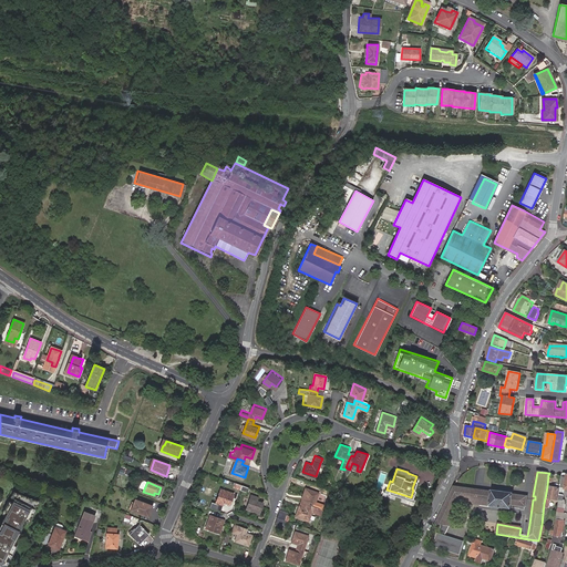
[(234,492),(220,486),(215,501),(222,503),(224,500),(229,502),(234,492)]
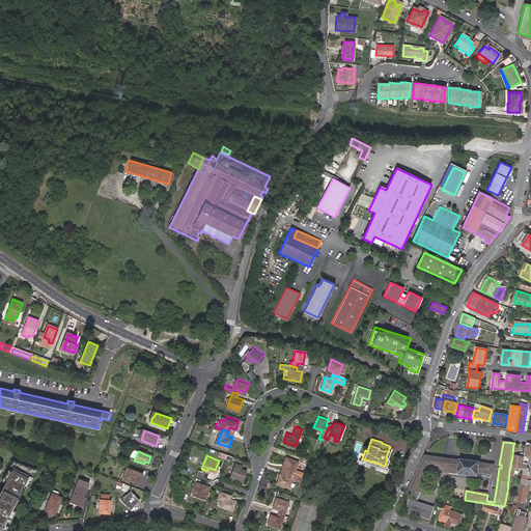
[(425,455),(408,491),(409,491),(413,492),(416,492),(428,467),(445,469),(445,472),(451,472),(458,473),(457,474),(478,477),(478,476),(484,477),(491,478),(492,475),(493,475),(494,465),(480,463),(480,462),(460,459),(426,455),(425,455)]
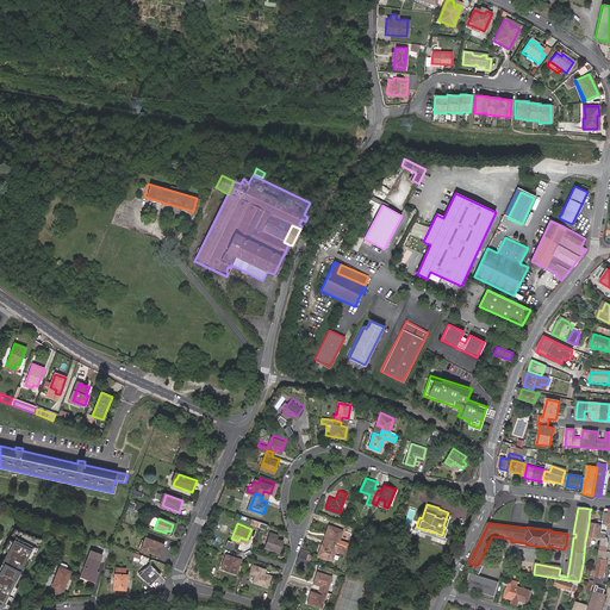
[(602,526),(589,523),(586,536),(591,536),(599,537),(602,526)]
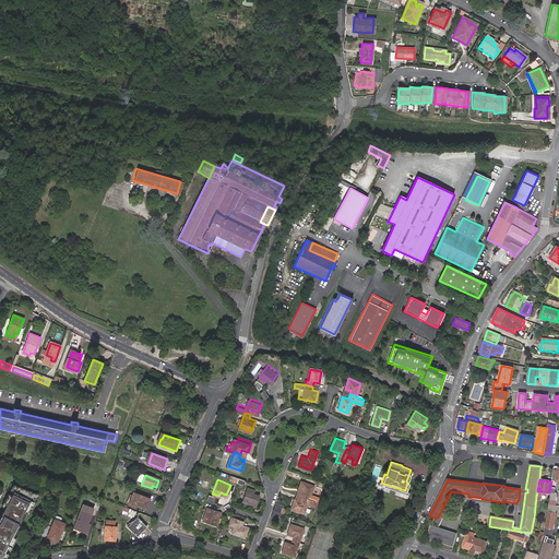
[(296,494),(308,498),(312,485),(300,480),(297,489),(297,490),(296,494)]
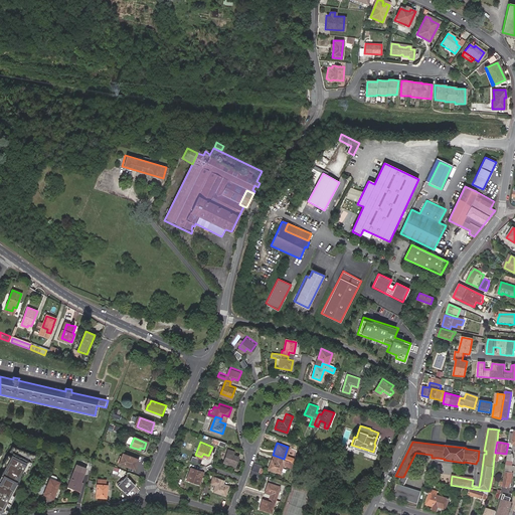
[(376,454),(373,452),(351,445),(349,444),(348,446),(375,456),(376,454)]
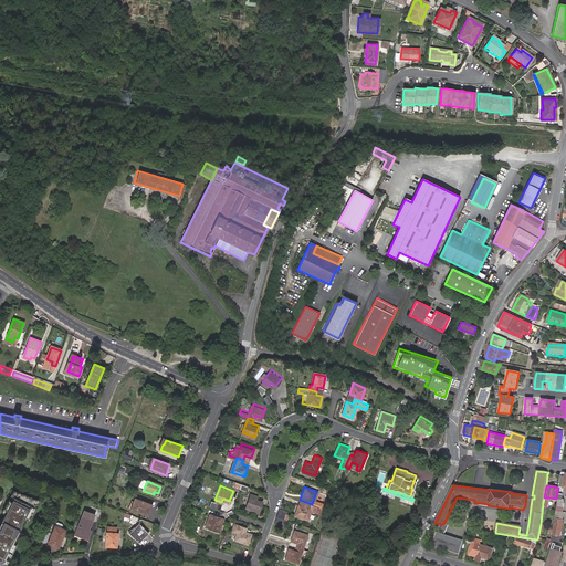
[(0,565),(6,565),(7,562),(4,561),(6,557),(8,558),(16,545),(13,544),(24,521),(27,522),(34,507),(32,506),(33,504),(35,505),(39,501),(12,491),(10,495),(12,498),(10,502),(8,500),(1,512),(3,514),(0,520),(0,565)]
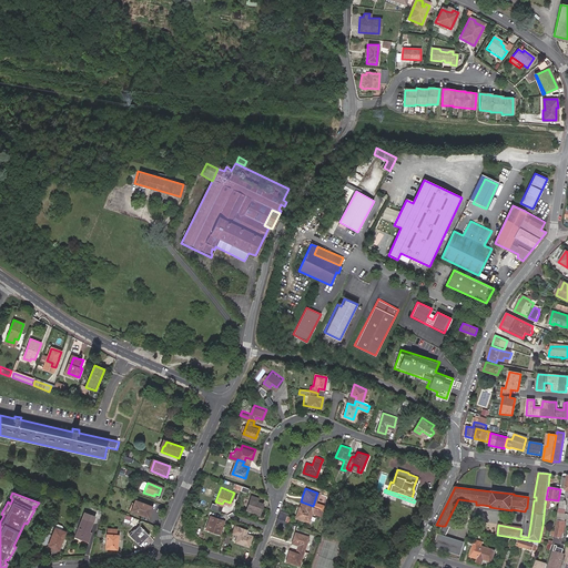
[(257,499),(251,496),(245,510),(257,516),(262,505),(256,503),(257,499)]
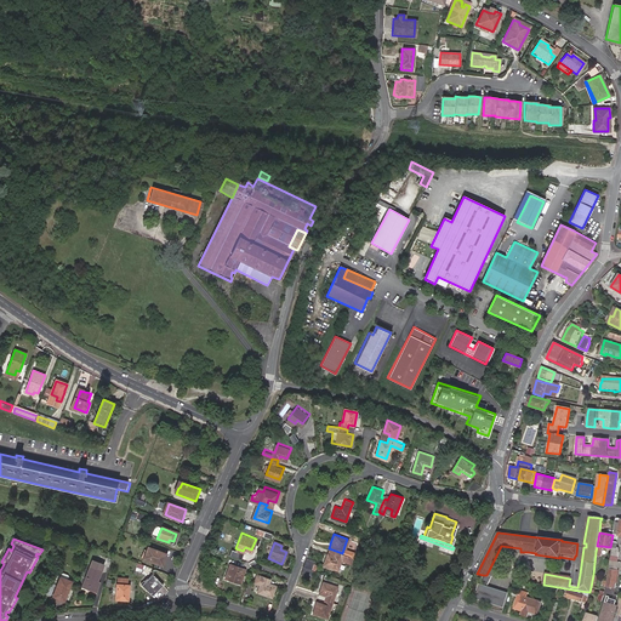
[(520,552),(520,548),(501,546),(486,575),(490,576),(503,550),(520,552)]
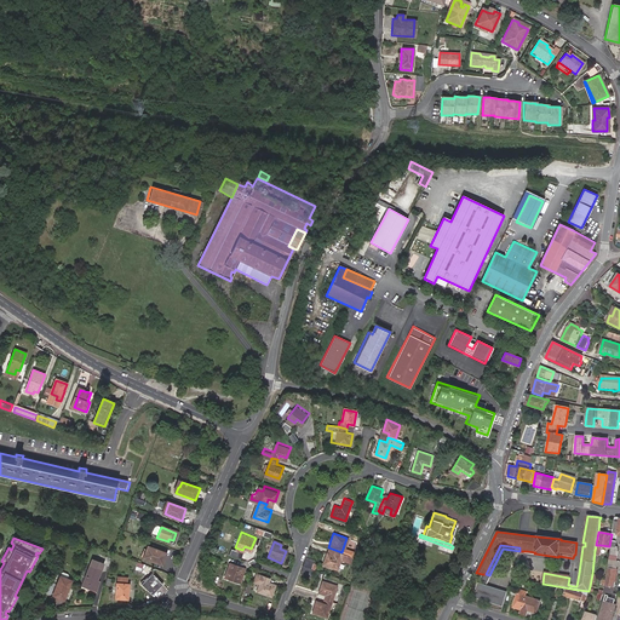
[(168,555),(149,547),(145,560),(164,566),(168,555)]
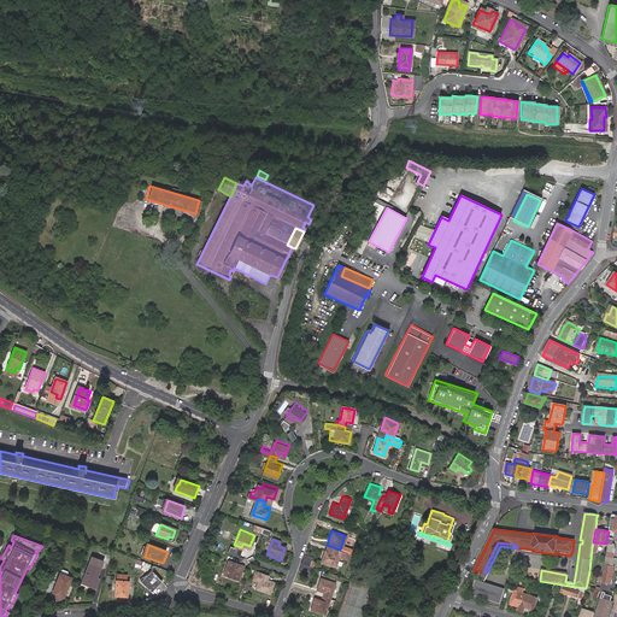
[(335,564),(340,550),(327,545),(325,550),(324,550),(321,559),(335,564)]
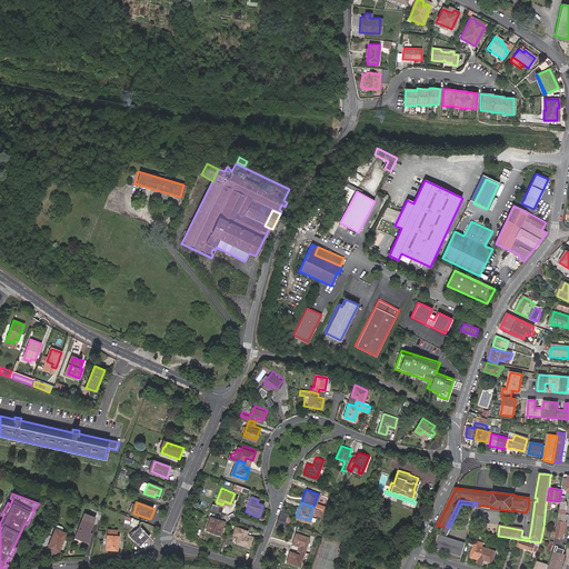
[(289,512),(280,509),(277,518),(286,520),(289,512)]
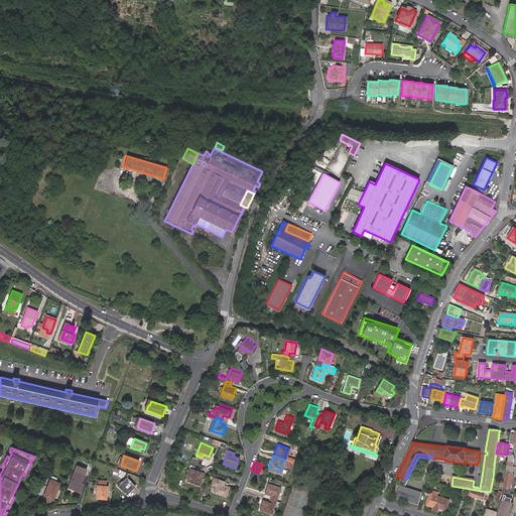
[(199,475),(201,470),(191,466),(187,478),(200,483),(202,476),(199,475)]
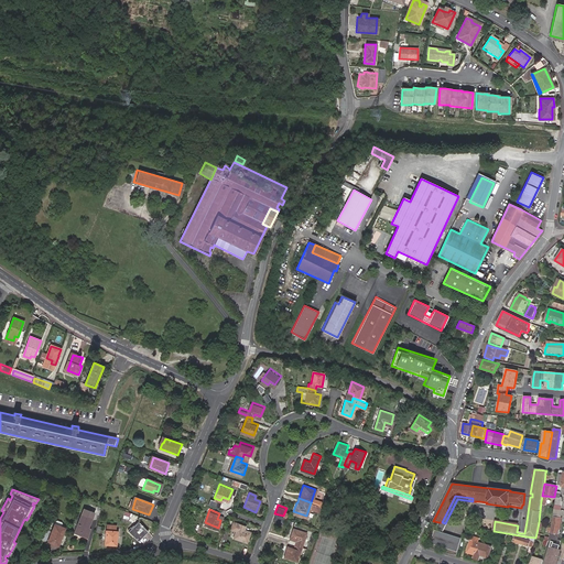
[(282,523),(284,517),(283,516),(274,513),(272,520),(282,523)]
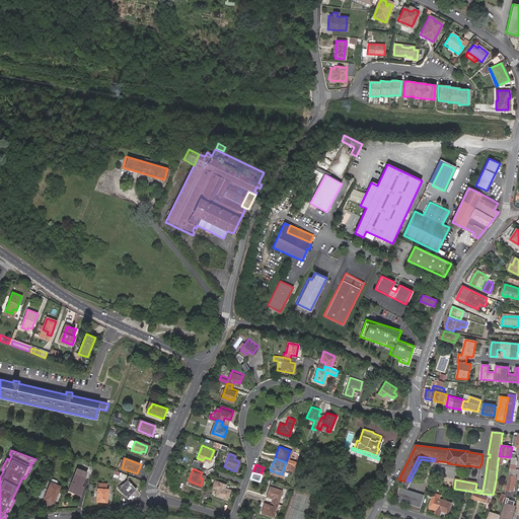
[(81,490),(82,488),(86,477),(76,474),(70,492),(81,496),(83,491),(81,490)]
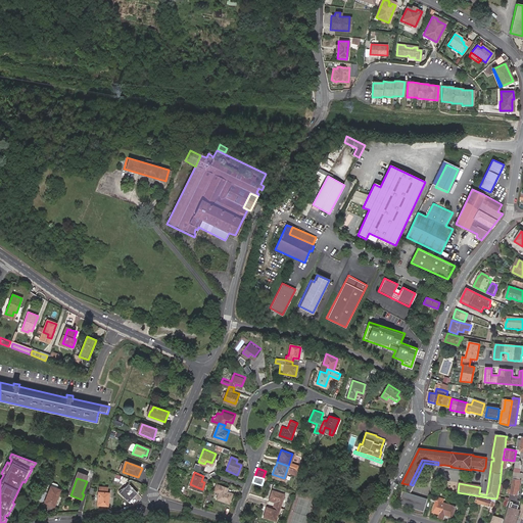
[(519,490),(520,480),(513,479),(512,482),(510,494),(509,501),(517,503),(518,490),(519,490)]
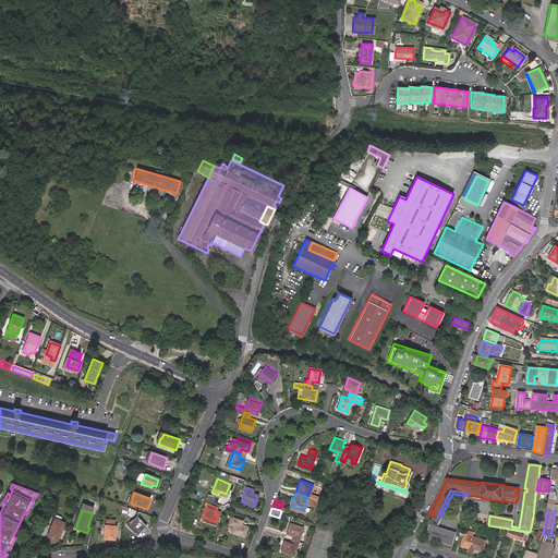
[(242,519),(230,514),(227,521),(232,523),(230,530),(242,534),(246,524),(240,522),(242,519)]
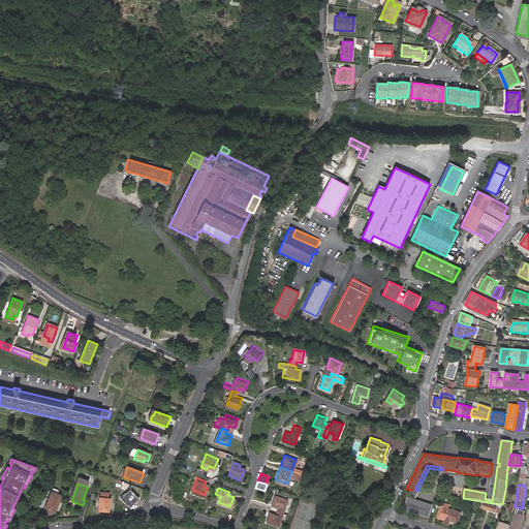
[(139,499),(130,490),(121,499),(130,508),(139,499)]
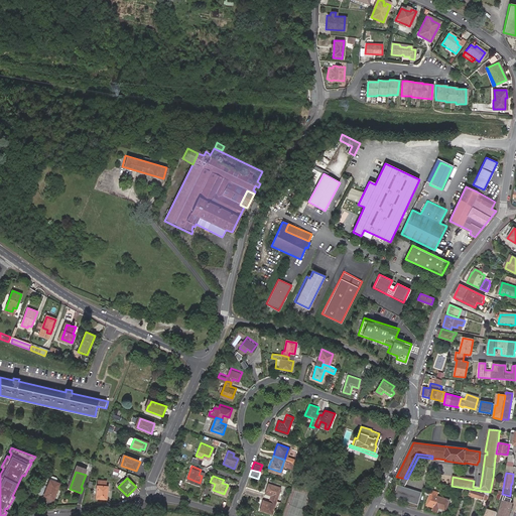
[(404,478),(401,478),(398,486),(403,488),(407,479),(404,478)]
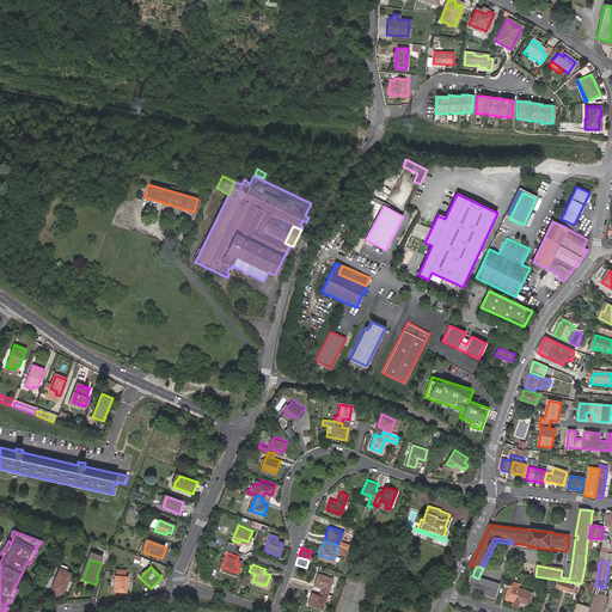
[(61,570),(55,587),(66,591),(72,575),(61,570)]
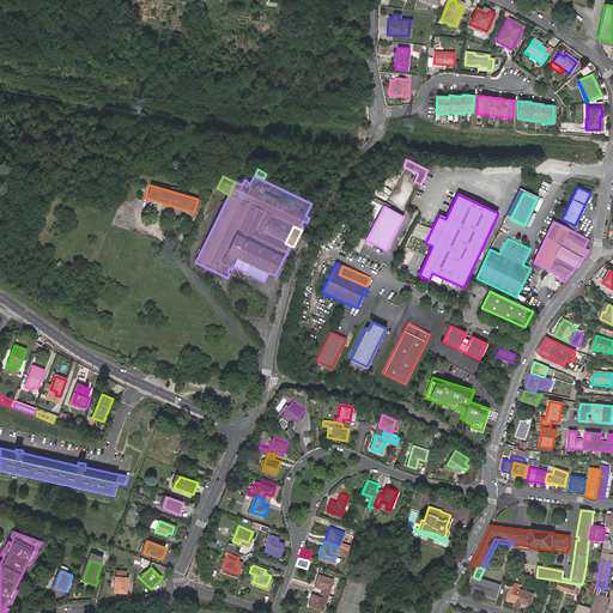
[(320,590),(327,593),(332,578),(319,572),(314,584),(320,587),(320,590)]
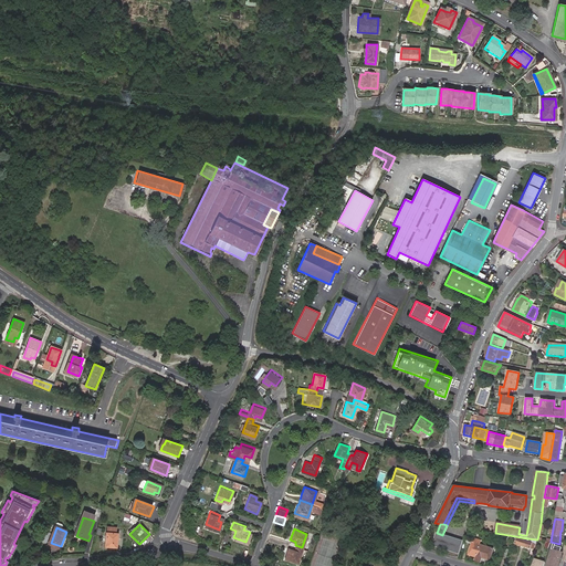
[(119,534),(108,533),(107,547),(118,548),(119,534)]
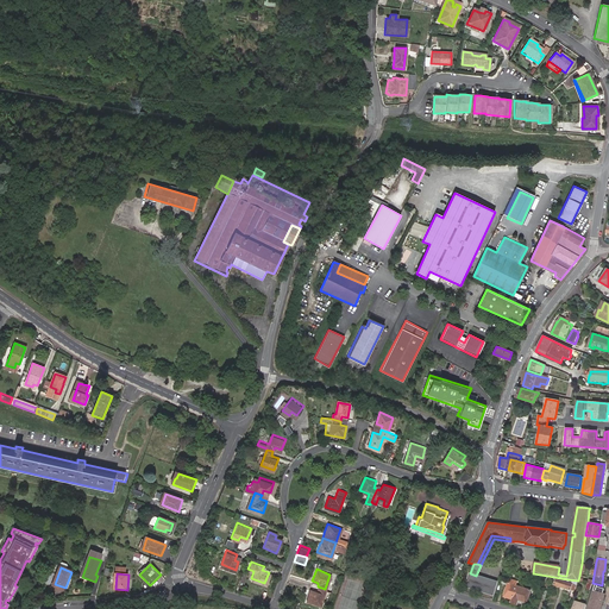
[(476,576),(470,573),(465,585),(494,596),(497,584),(476,576)]
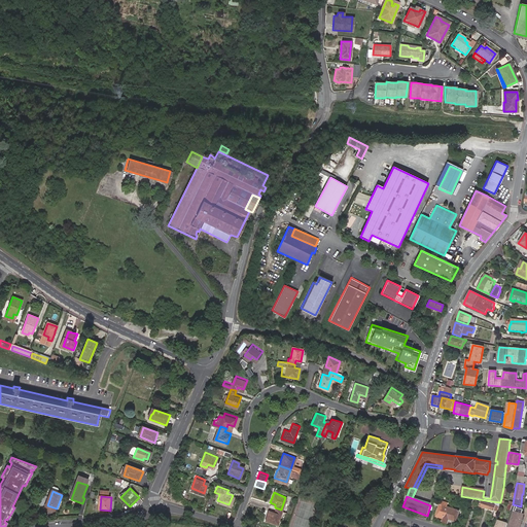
[(498,513),(500,502),(491,501),(485,500),(485,502),(482,501),(481,506),(498,513)]
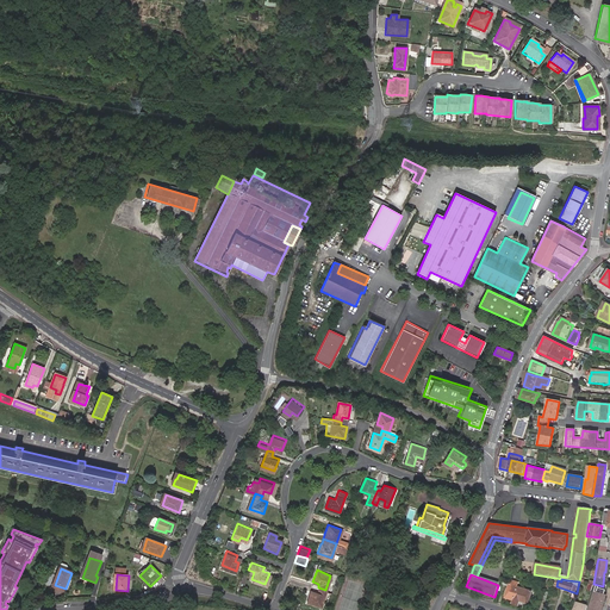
[(528,604),(531,591),(517,586),(517,585),(512,583),(509,591),(514,592),(510,604),(518,607),(520,602),(528,604)]
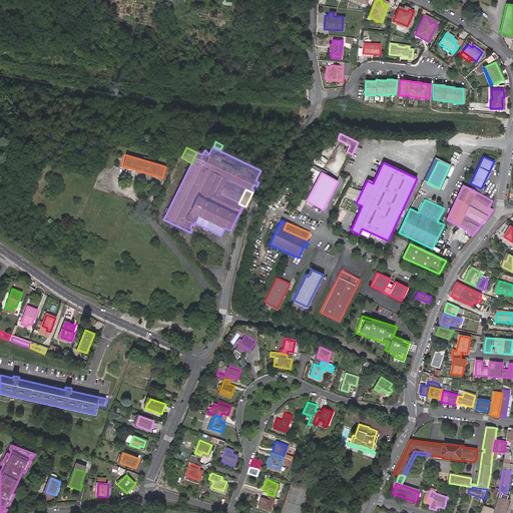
[(214,494),(212,501),(219,503),(220,503),(222,496),(214,494)]
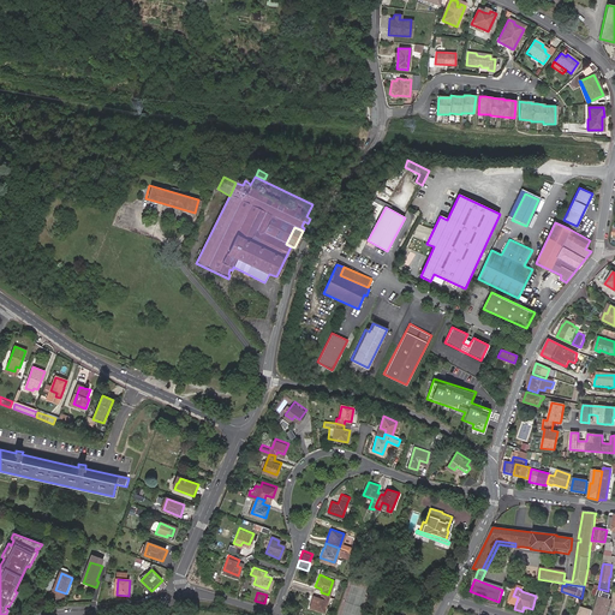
[(308,605),(322,610),(326,599),(330,602),(332,597),(327,596),(328,595),(321,592),(318,596),(312,593),(308,605)]
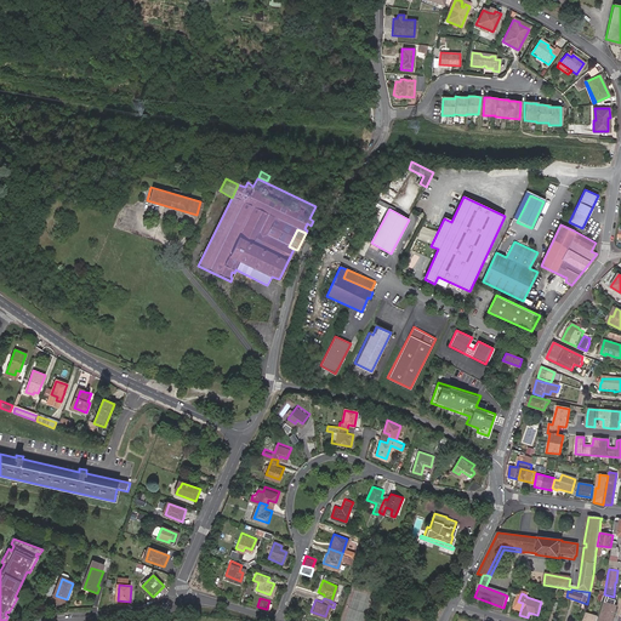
[(605,603),(599,620),(611,620),(617,607),(615,605),(616,600),(609,598),(608,603),(605,603)]
